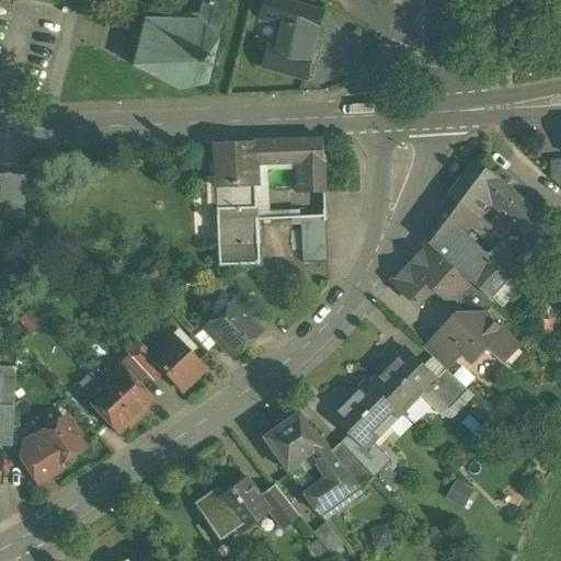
[(179,19),(172,16),(169,16),(162,19),(162,21),(142,21),(139,35),(133,33),(128,52),(135,53),(130,67),(205,87),(217,39),(227,0),(202,0),(196,22),(178,21),(179,19)]
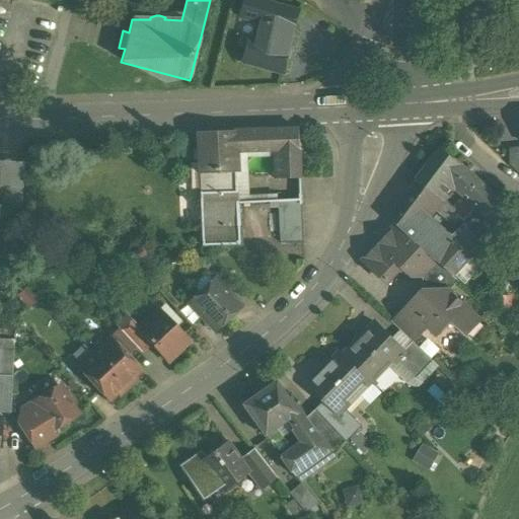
[(262,23),(293,30),(297,12),(246,0),(244,0),(240,19),(262,23)]
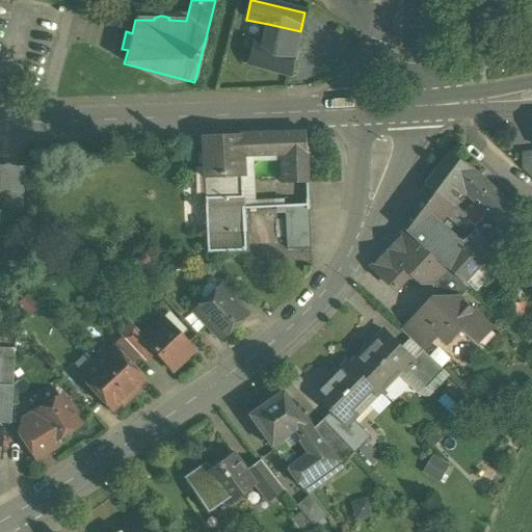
[(300,31),(268,24),(263,45),(260,44),(255,65),(290,74),(300,31)]
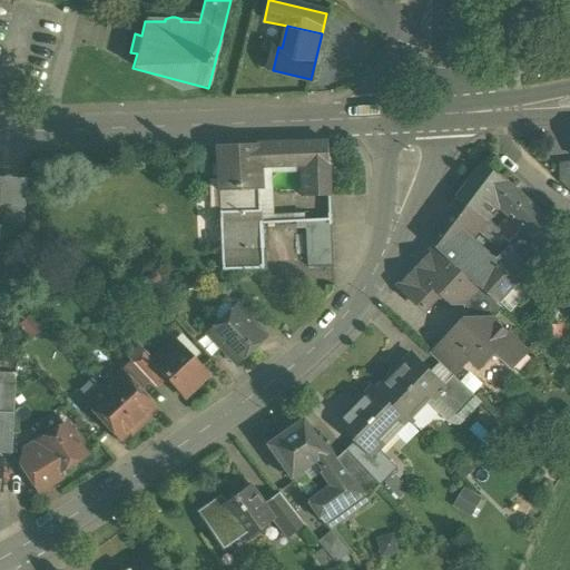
[(330,144),(291,145),(292,168),(303,168),(304,197),(331,196),(330,144)]
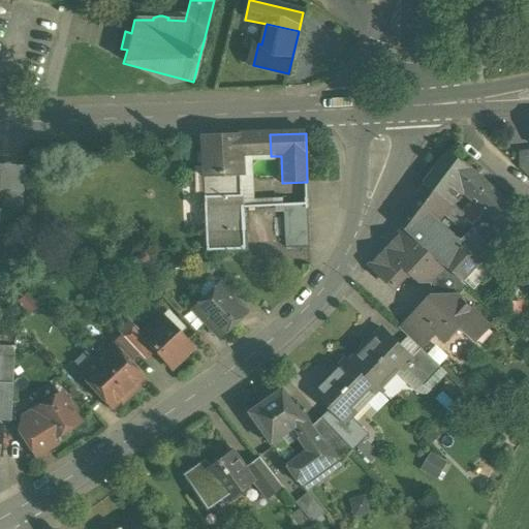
[(270,134),(198,136),(199,165),(201,165),(201,178),(239,177),(239,164),(240,164),(239,157),(271,156),(270,134)]
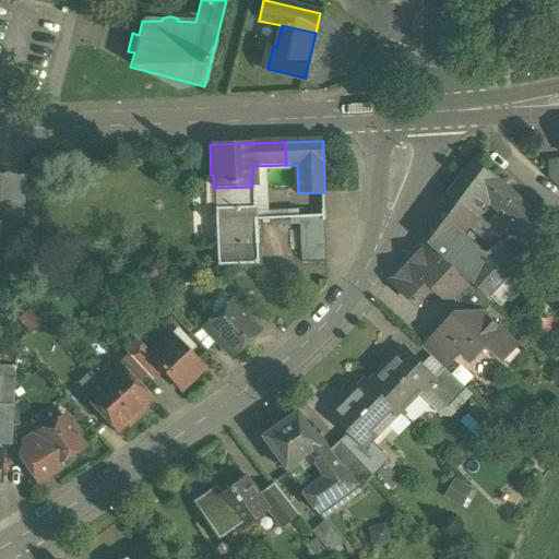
[(558,159),(548,161),(548,177),(558,187),(558,159)]
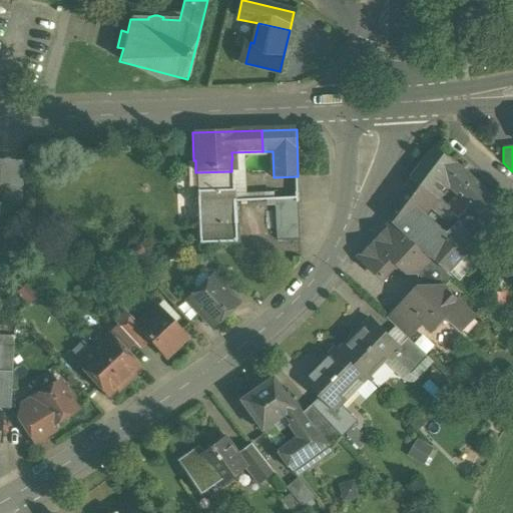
[(454,163),(435,150),(412,180),(436,198),(448,181),(451,183),(462,171),(454,163)]
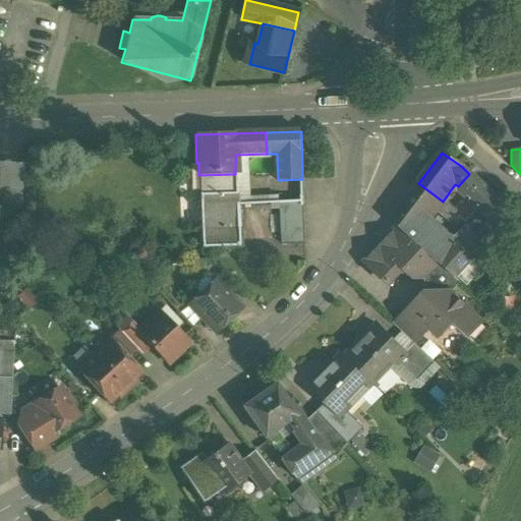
[(235,174),(198,175),(201,248),(238,247),(238,229),(238,207),(236,207),(235,174)]
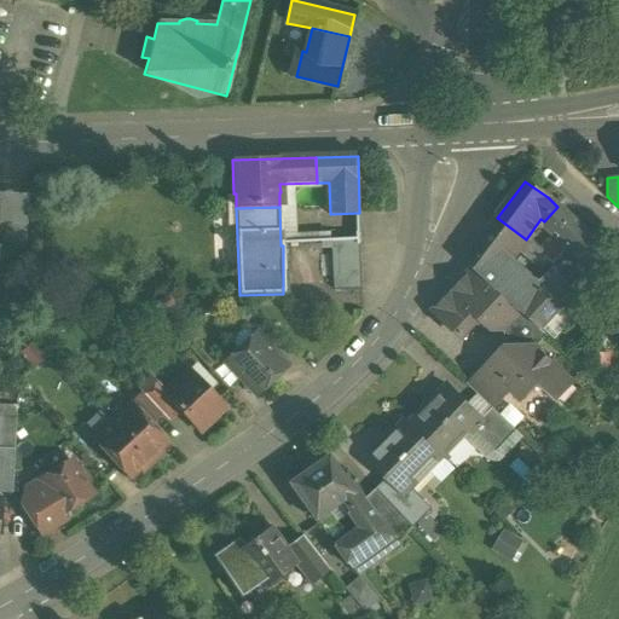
[(585,232),(557,207),(544,221),(572,248),(585,232)]
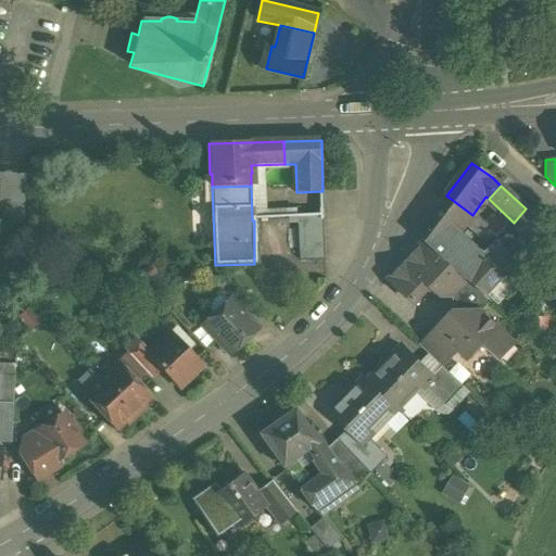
[(472,215),(446,196),(417,235),(425,242),(440,232),(453,225),(460,232),(472,215)]
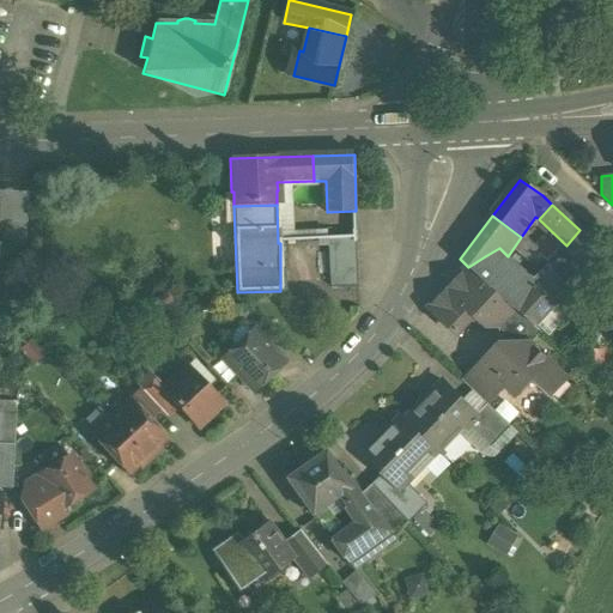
[(25,222),(5,220),(4,255),(24,256),(25,222)]
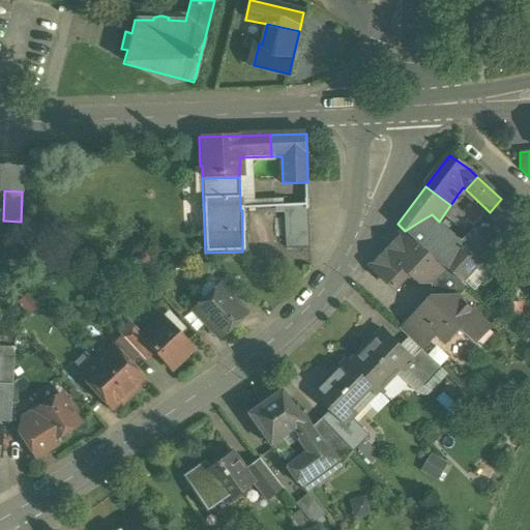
[(480,223),(475,229),(492,245),(518,215),(501,199),(490,212),(480,223)]
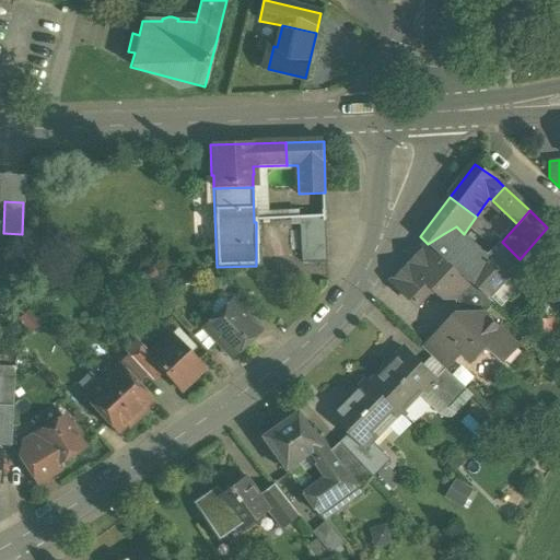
[(325,217),(300,219),(302,264),(327,261),(325,217)]
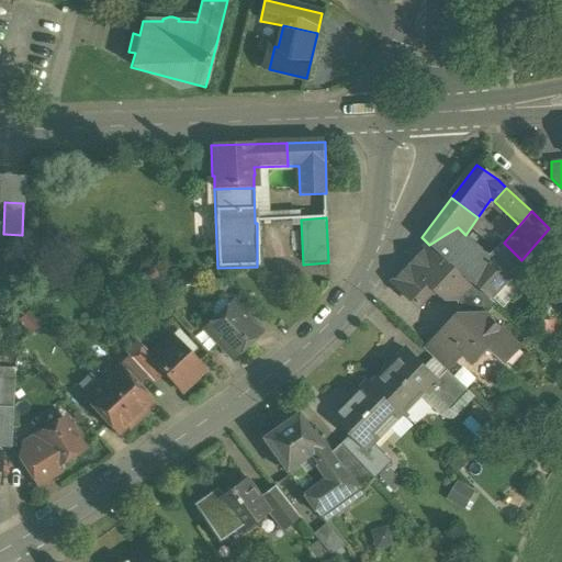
[(492,256),(465,235),(458,227),(445,235),(429,245),(472,284),(485,270),(482,268),(489,261),(490,262),(492,260),(492,256)]
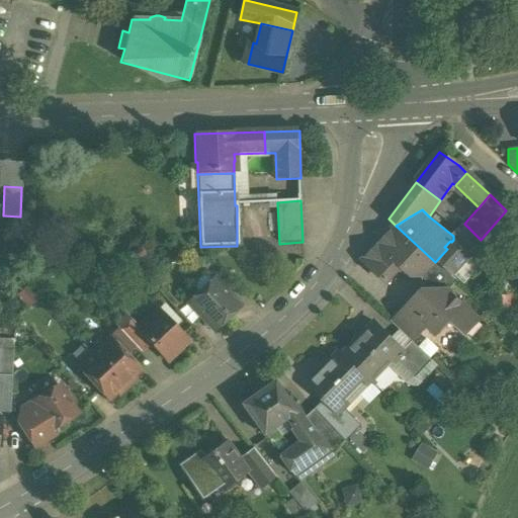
[(453,240),(468,254),(481,240),(464,224),(453,236),(453,240)]
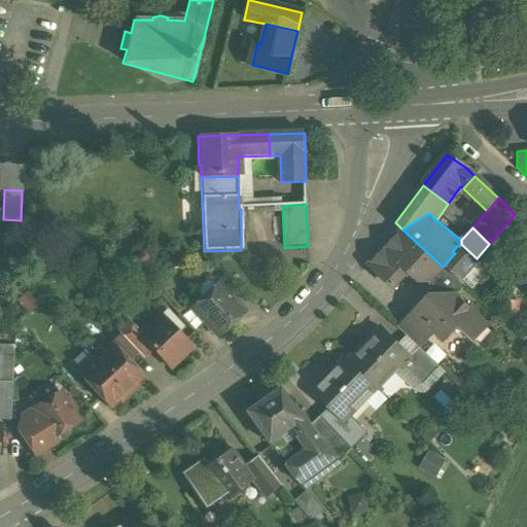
[(443,267),(402,230),(369,267),(391,288),(408,272),(418,281),(428,281),(430,281),(444,267),(443,267)]
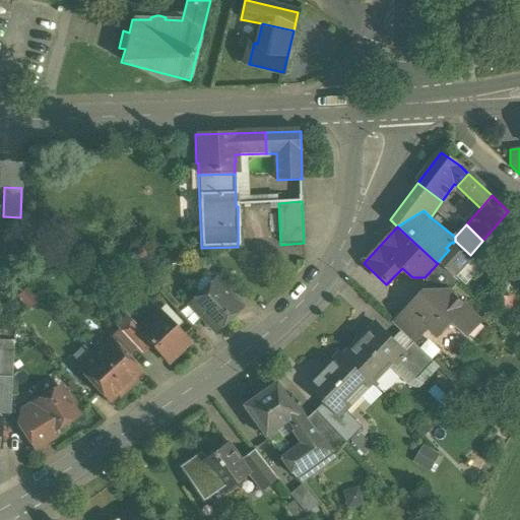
[(452,242),(446,248),(449,250),(437,263),(438,263),(453,276),(472,258),(470,255),(455,241),(453,243),(452,242)]
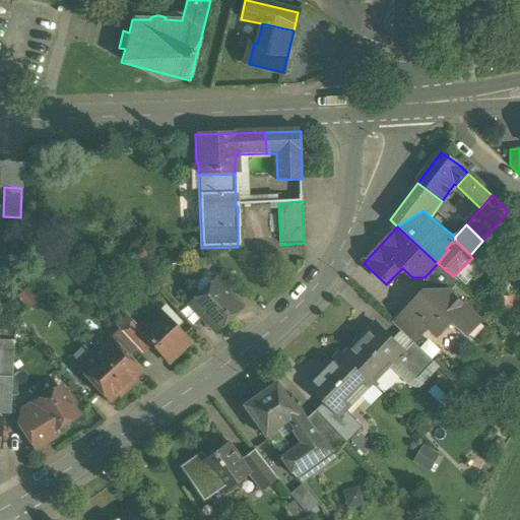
[(438,263),(425,277),(423,277),(425,293),(450,293),(460,282),(453,276),(438,263)]
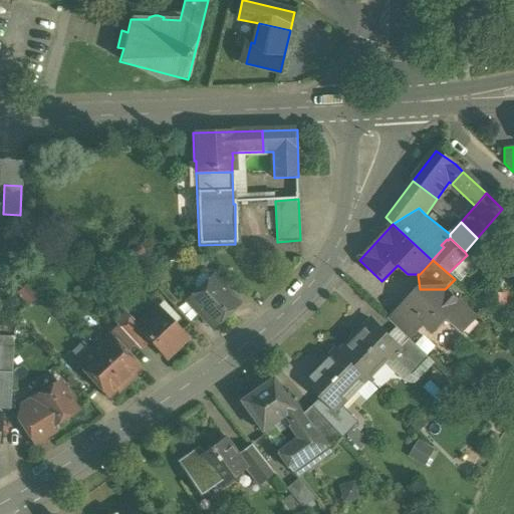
[(237,304),(211,278),(187,300),(212,327),(237,304)]
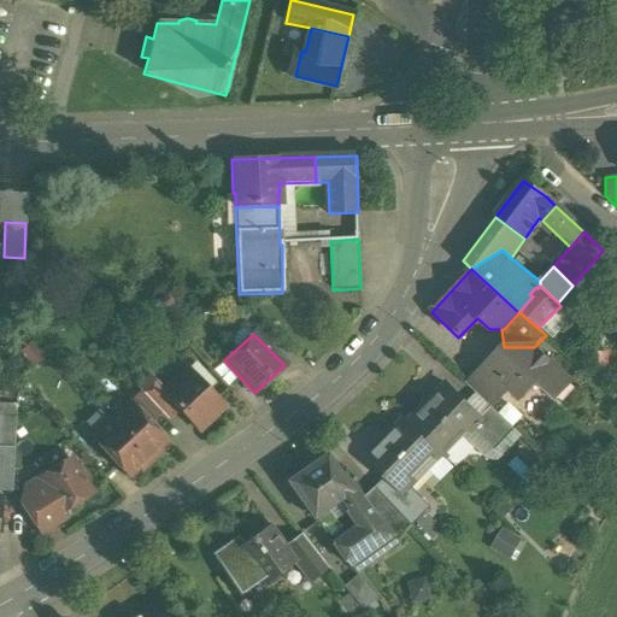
[(534,347),(504,347),(504,351),(488,366),(487,365),(485,366),(509,389),(519,400),(536,382),(554,400),(571,382),(534,347)]
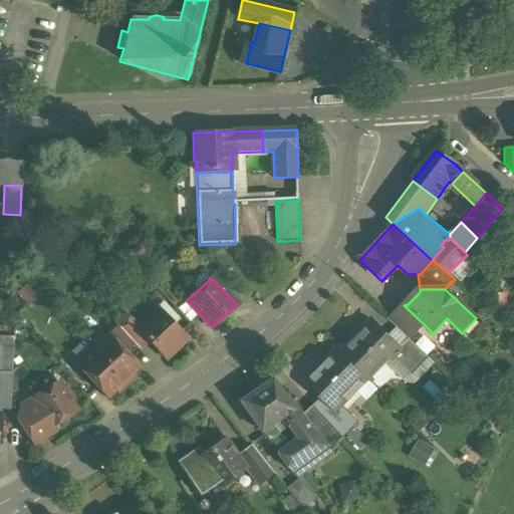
[(424,324),(404,305),(390,321),(410,339),(424,324)]
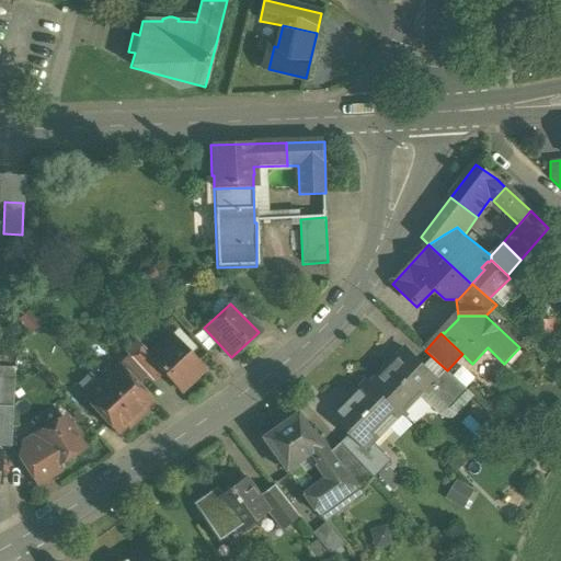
[(204,370),(172,336),(148,358),(164,377),(180,392),(204,370)]
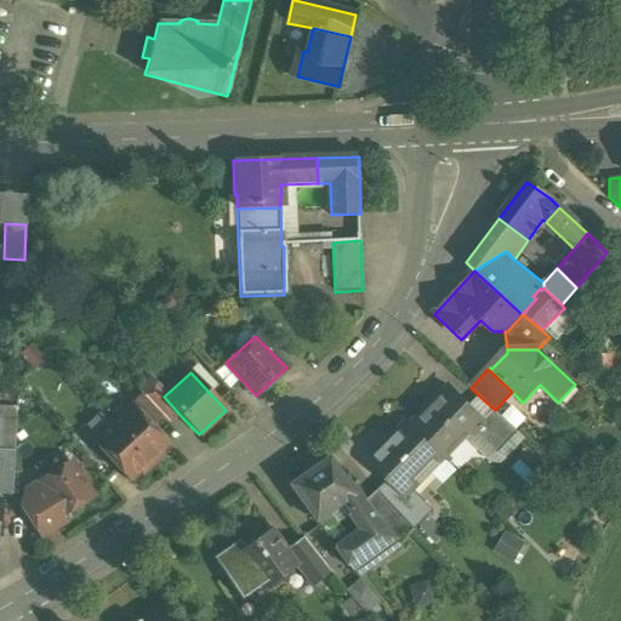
[(483,422),(449,389),(411,427),(443,459),(446,461),(474,433),(484,423),(483,422)]
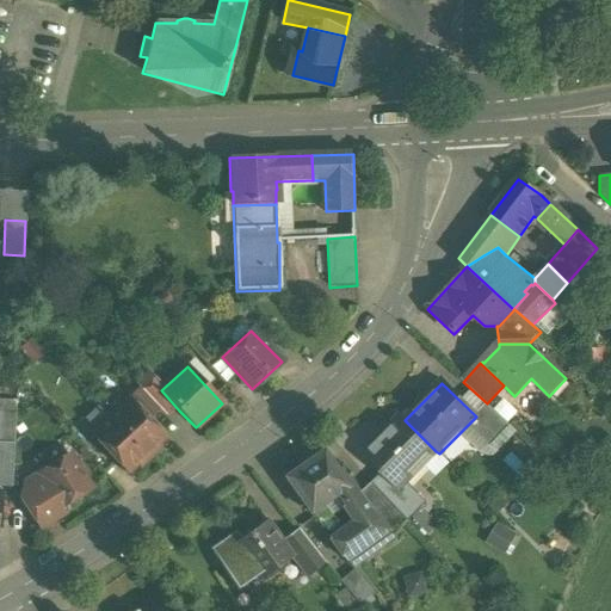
[(148,400),(140,390),(129,400),(129,401),(148,420),(159,411),(148,400)]
